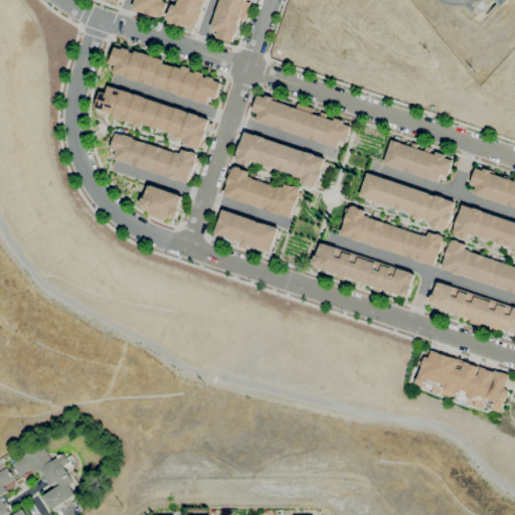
[(162,17),(159,16),(154,15),(154,16),(144,13),(145,12),(134,8),(136,0),(162,0),(162,1),(166,3),(164,11),(165,11),(164,15),(162,17)]
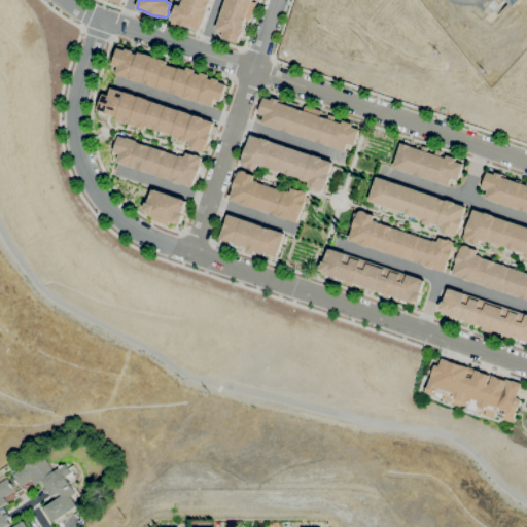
[(210,0),(200,30),(188,26),(187,28),(178,25),(178,23),(173,21),(172,20),(172,16),(173,12),(174,13),(177,5),(181,6),(183,0),(210,0)]
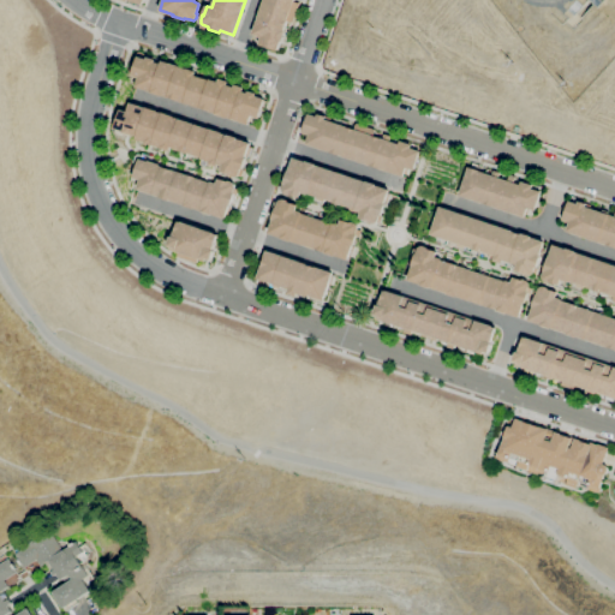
[(278,51),(260,45),(262,37),(252,35),(263,0),(293,0),(293,1),(299,4),(293,23),(287,22),(284,31),(286,31),(282,42),(281,42),(278,51)]
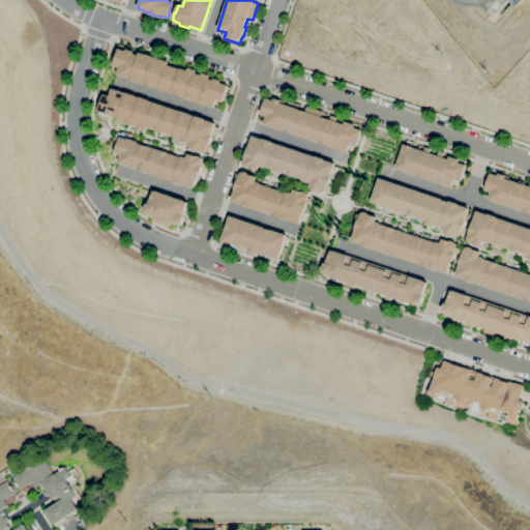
[(506,0),(501,5),(496,0),(487,10),(484,12),(489,17),(487,19),(494,26),(502,18),(500,16),(511,3),(506,0)]
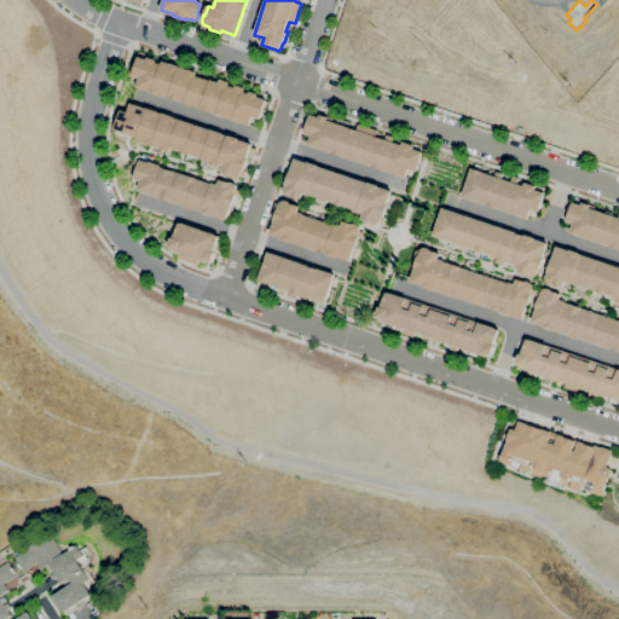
[(152,93),(137,87),(140,79),(133,76),(139,57),(148,59),(149,57),(157,61),(156,63),(162,64),(152,93)]
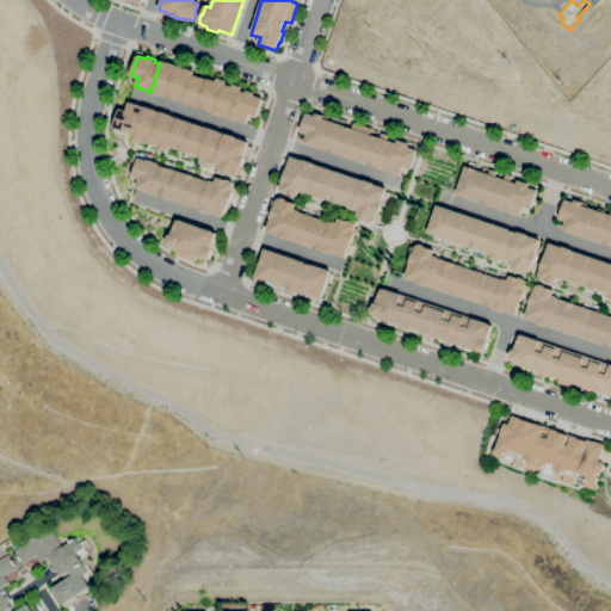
[(166,97),(150,92),(160,63),(161,60),(177,66),(166,97)]
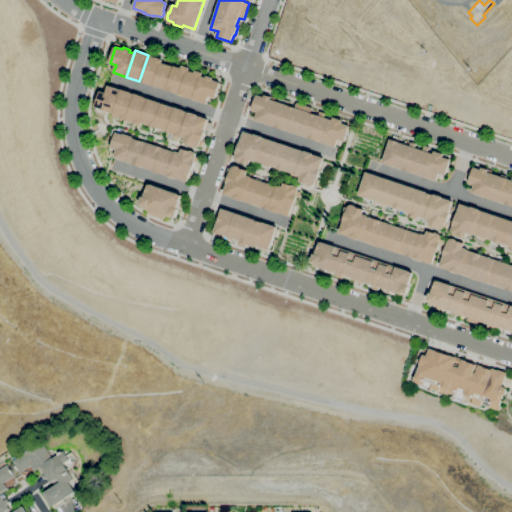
[(148,55),(163,60),(162,63),(160,62),(152,86),(139,81),(148,55)]
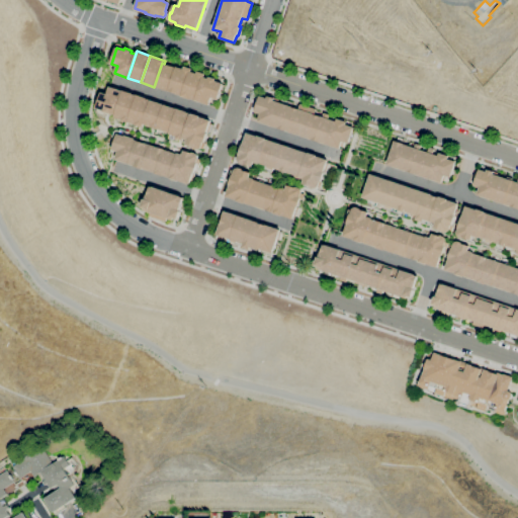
[(164,64),(176,68),(168,91),(154,87),(162,63),(164,64)]
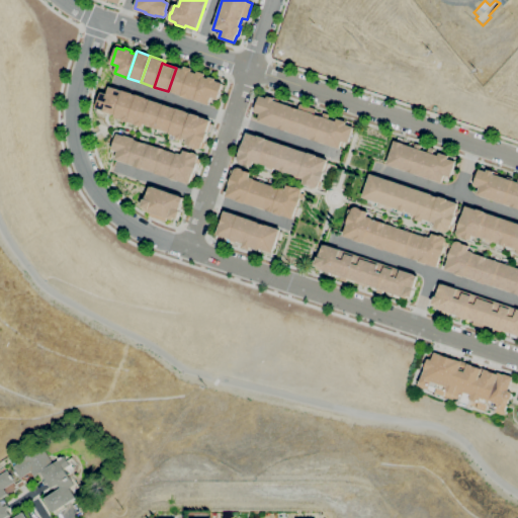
[(181,96),(168,91),(176,68),(176,67),(183,69),(184,66),(192,69),(191,72),(190,71),(181,96)]
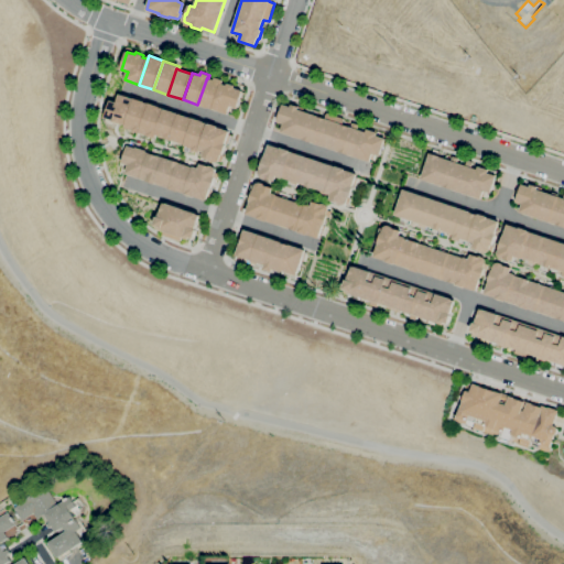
[(213,109),(197,105),(207,77),(208,78),(215,80),(215,78),(224,80),(223,85),(221,84),(213,109)]
